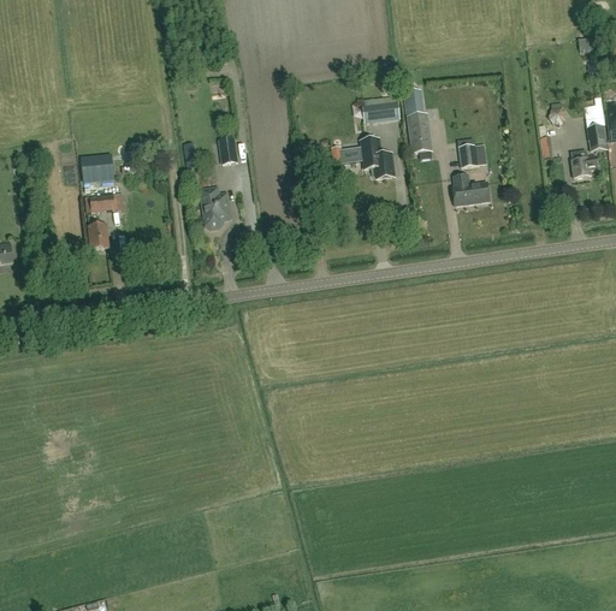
[(432,150),(427,113),(419,114),(415,89),(403,90),(412,153),(432,150)]
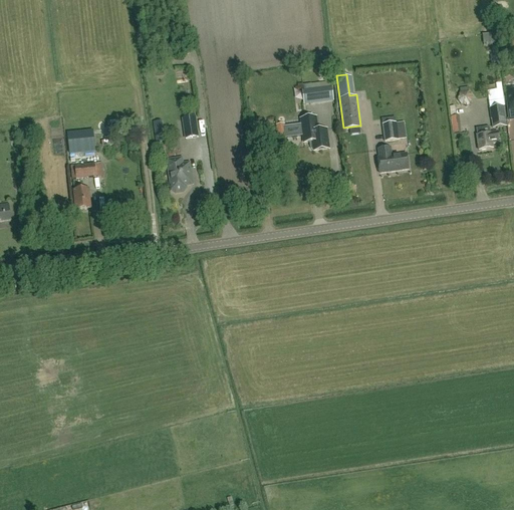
[(311,81),(312,86),(303,87),(304,99),(332,96),(330,78),(311,81)]
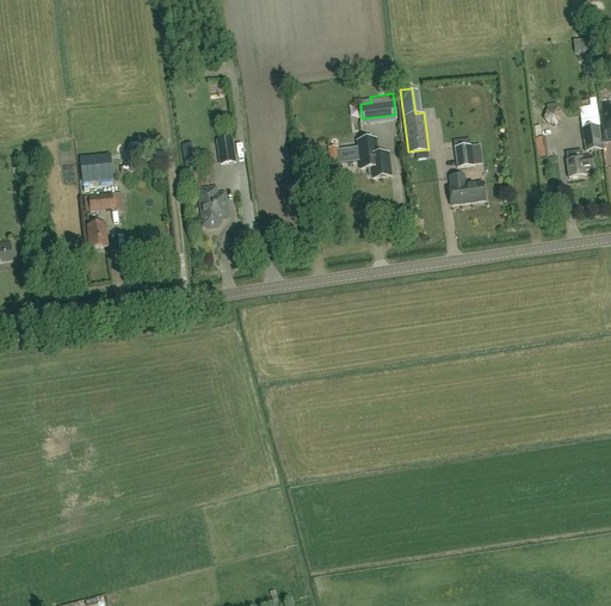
[(582,125),(586,149),(600,147),(597,123),(582,125)]
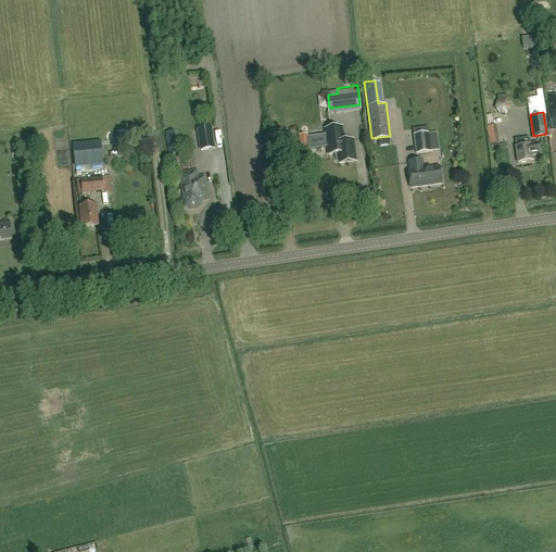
[(355,155),(353,137),(344,138),(342,121),(324,123),(326,141),(327,151),(335,150),(336,158),(339,160),(348,159),(349,157),(355,155)]
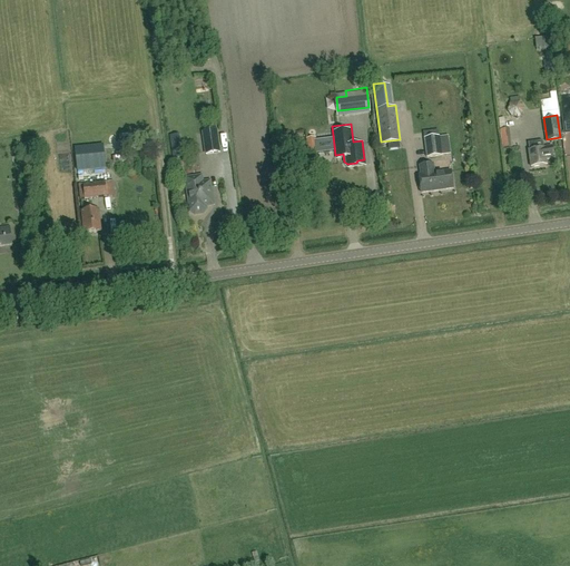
[(511,145),(509,125),(500,126),(502,146),(511,145)]
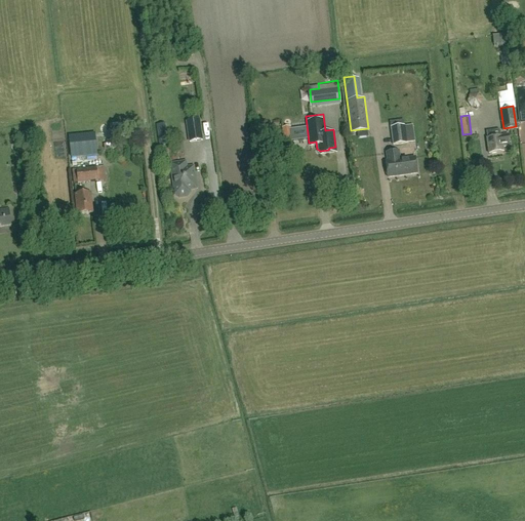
[(199,116),(187,118),(190,138),(202,136),(199,116)]
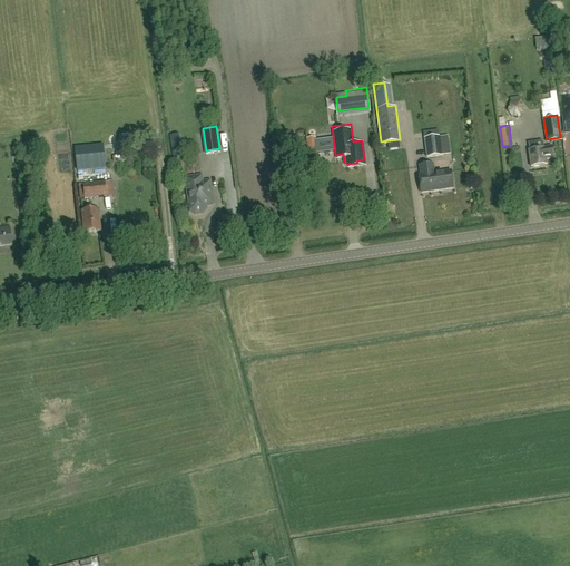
[(423,128),(424,135),(426,154),(441,153),(438,127),(423,128)]
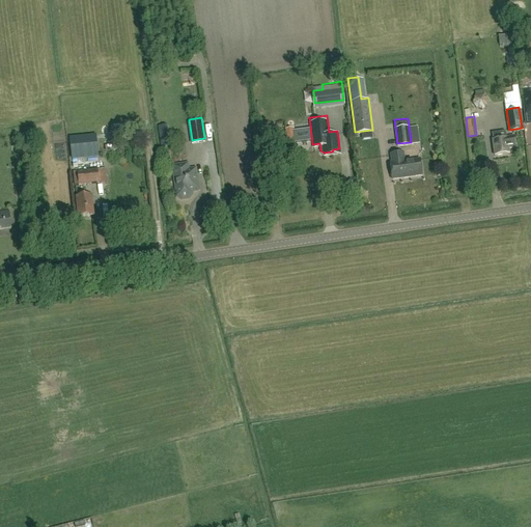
[(506,134),(505,129),(504,129),(504,128),(492,130),(493,136),(493,137),(495,153),(509,150),(508,144),(515,143),(514,133),(506,134)]
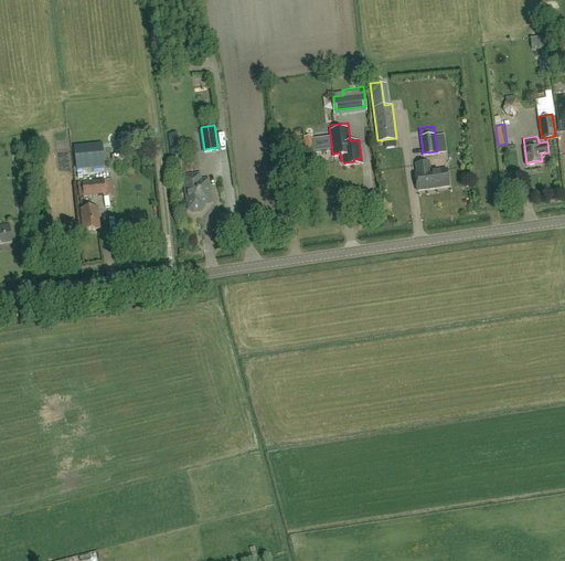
[(299,155),(306,154),(315,152),(312,141),(305,143),(298,143),(299,155)]
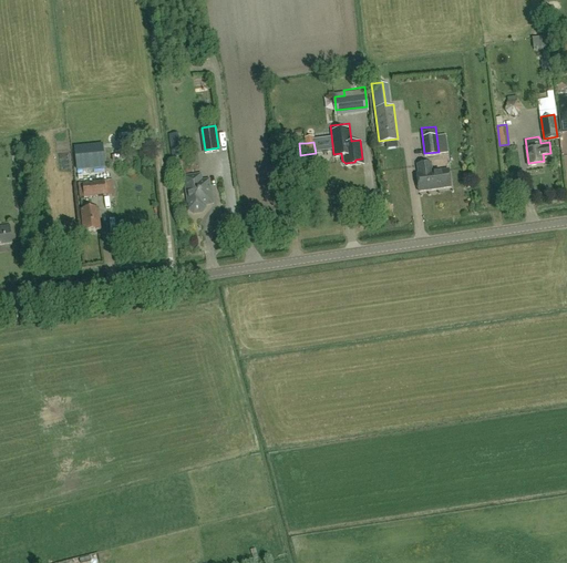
[(76,153),(78,167),(104,164),(103,150),(76,153)]
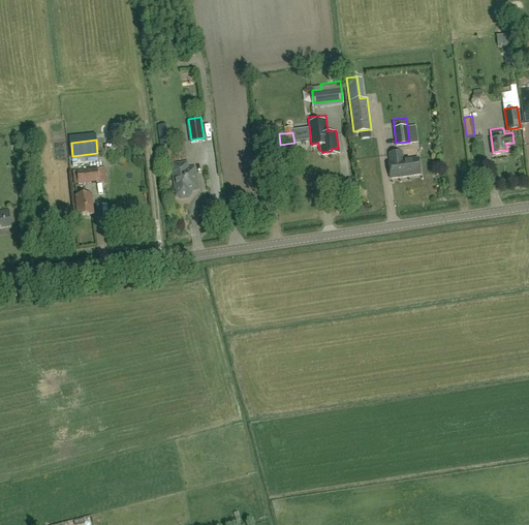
[(391,177),(421,173),(418,156),(401,159),(400,151),(390,152),(391,160),(389,160),(390,166),(389,167),(389,174),(391,175),(391,177)]
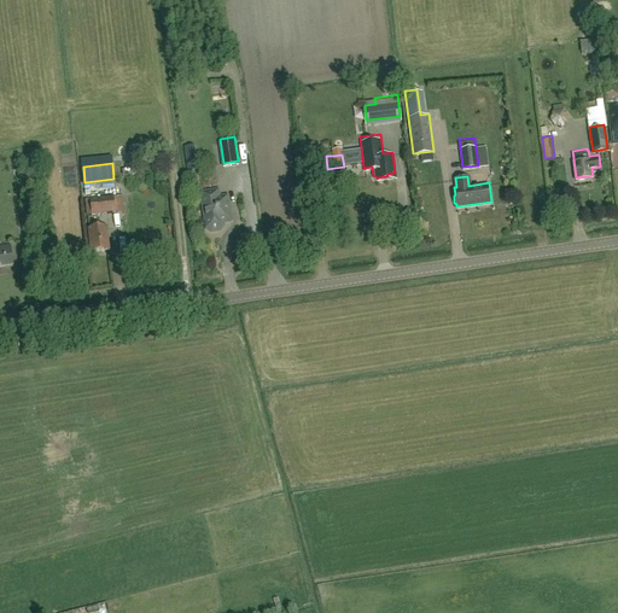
[(220,187),(211,188),(200,190),(203,209),(207,208),(208,216),(205,219),(207,226),(211,228),(220,227),(223,222),(223,220),(228,219),(227,209),(229,209),(227,193),(221,193),(220,187)]
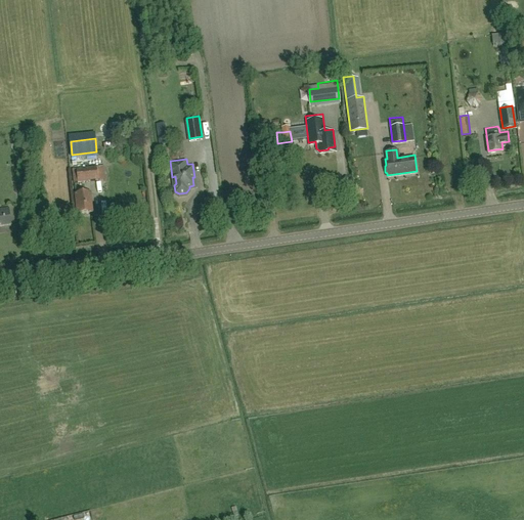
[(96,164),(94,164),(76,167),(73,167),(74,179),(78,179),(78,180),(98,178),(96,164)]
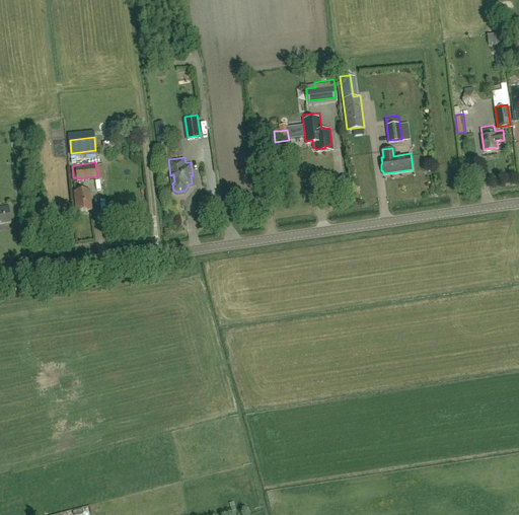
[(77,209),(91,207),(89,188),(75,190),(77,209)]
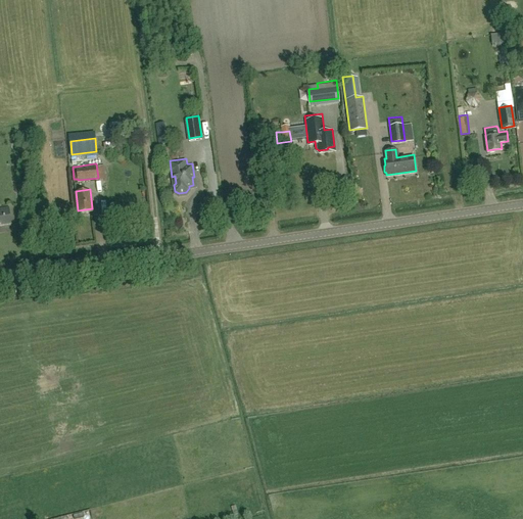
[(0,222),(10,222),(8,204),(0,205),(0,222)]
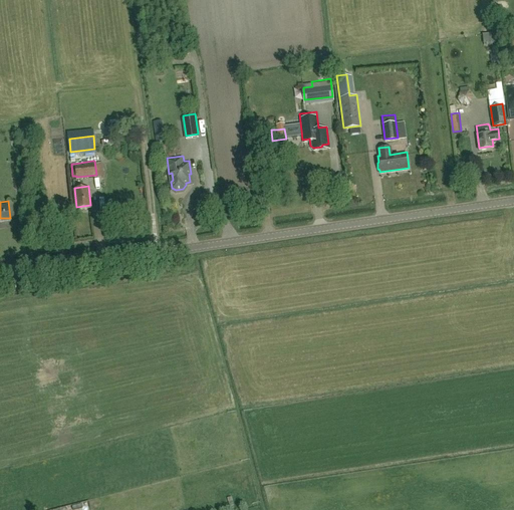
All buildings are outlined.
